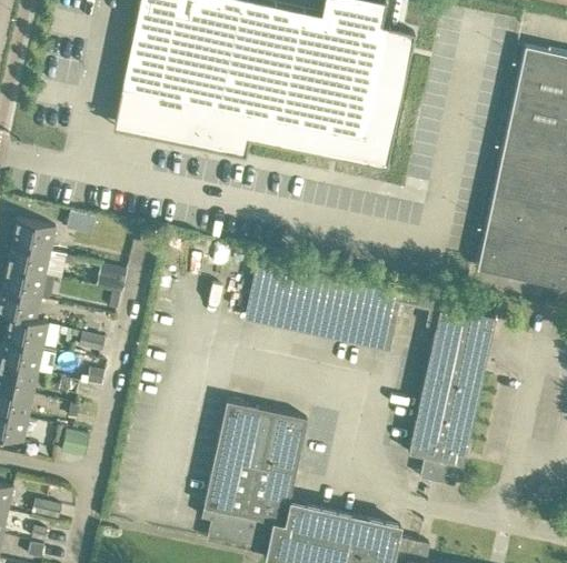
[(387,170),(416,36),(381,28),(386,4),(365,0),(340,0),(337,19),(322,16),(246,0),(140,0),(139,7),(157,10),(135,117),(147,120),(161,122),(158,140),(246,159),(249,141),(387,170)]
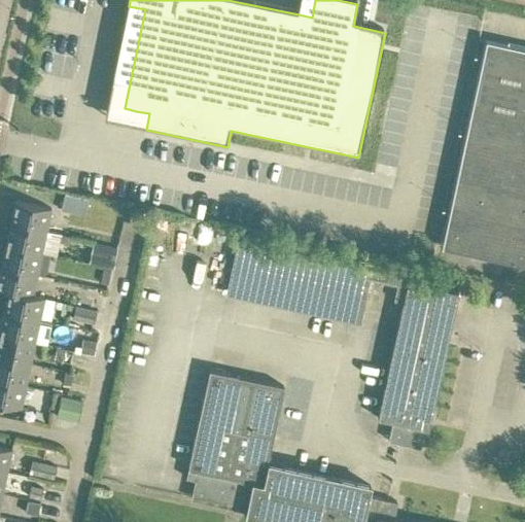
[(312,18),(315,0),(301,0),(299,14),(312,18)]
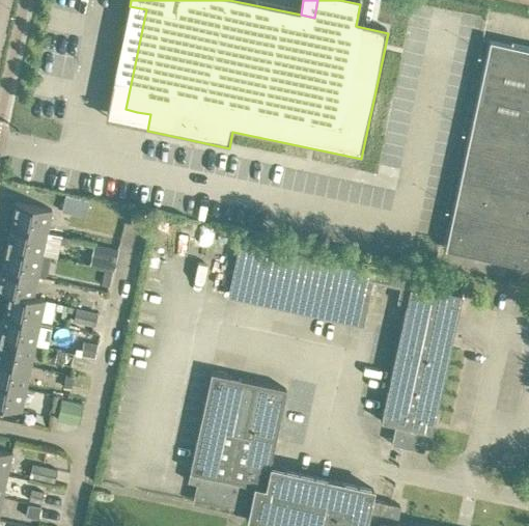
[(130,6),(105,122),(147,131),(150,114),(137,112),(126,109),(146,9),(130,6)]
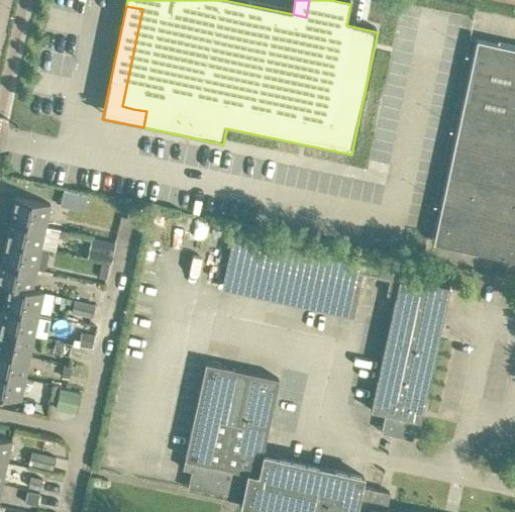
[(514,52),(476,43),(433,245),(514,263),(514,52)]
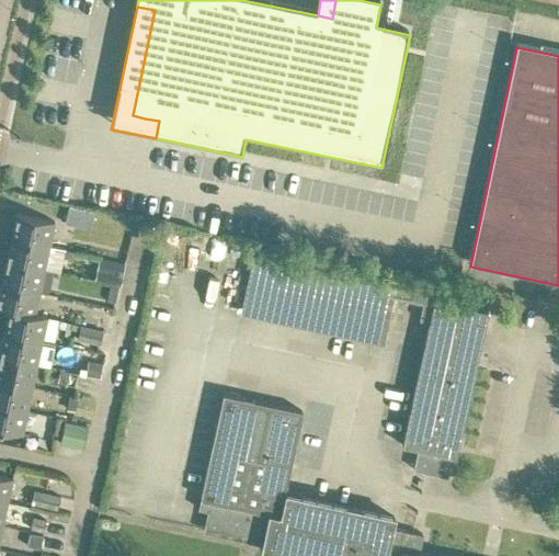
[(78,230),(82,213),(70,210),(66,227),(78,230)]
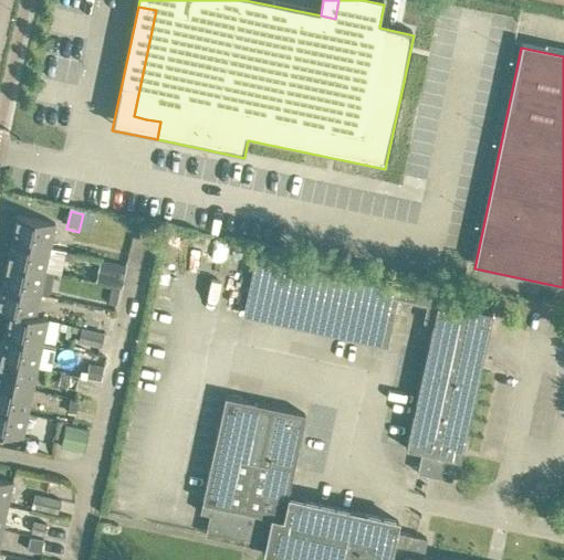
[(18,219),(12,243),(51,251),(56,228),(18,219)]
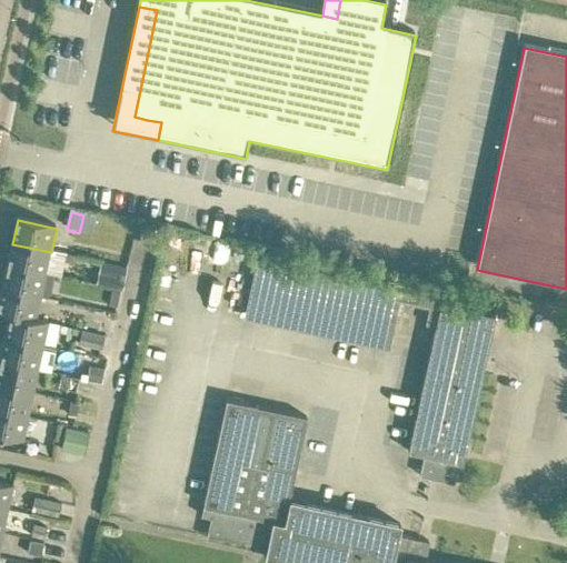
[(8,268),(46,277),(62,280),(67,258),(51,253),(51,252),(12,244),(8,268)]
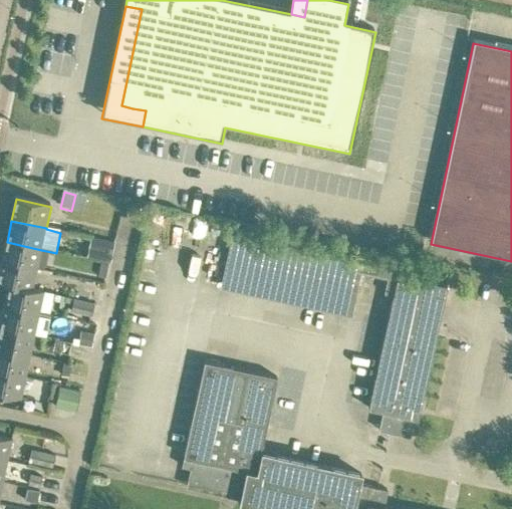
[(87,260),(110,265),(115,245),(92,240),(87,260)]
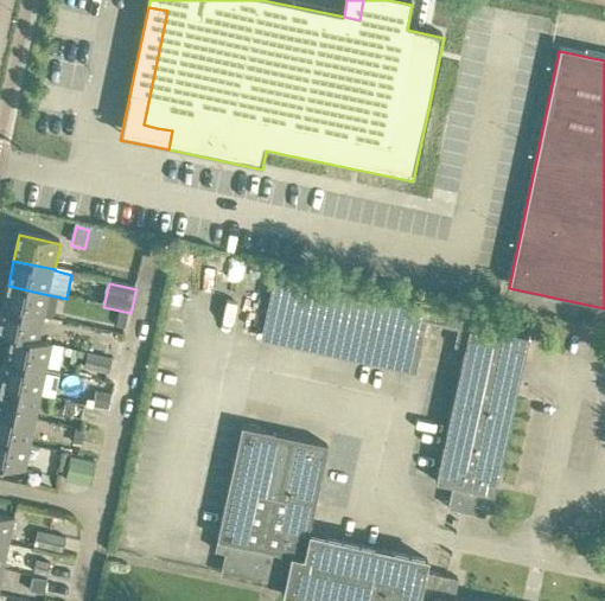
[(8,286),(2,311),(44,320),(49,295),(8,286)]
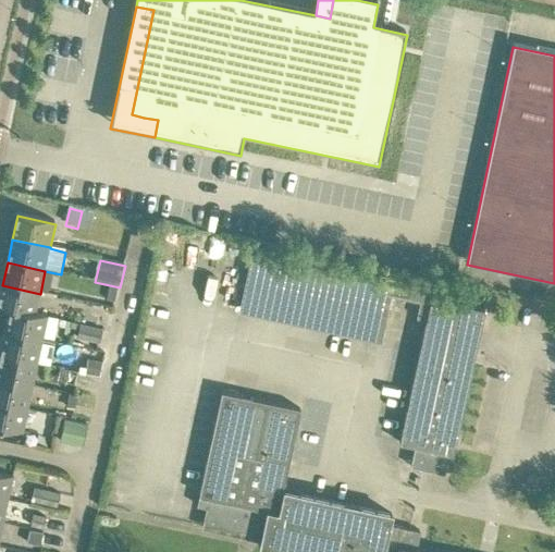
[(291,326),(381,345),(393,287),(304,268),(291,326)]
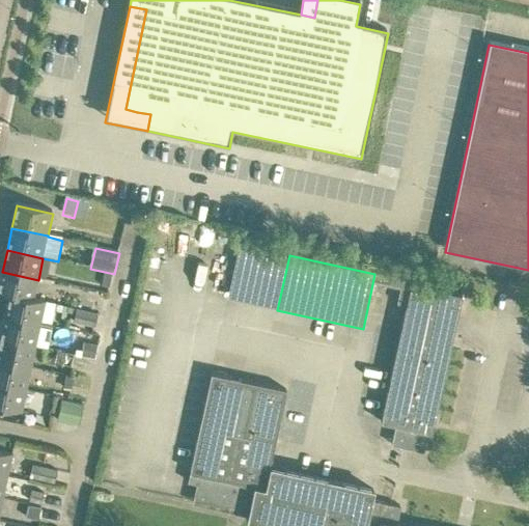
[(0,282),(0,295),(9,297),(33,302),(33,301),(38,280),(2,272),(0,282)]
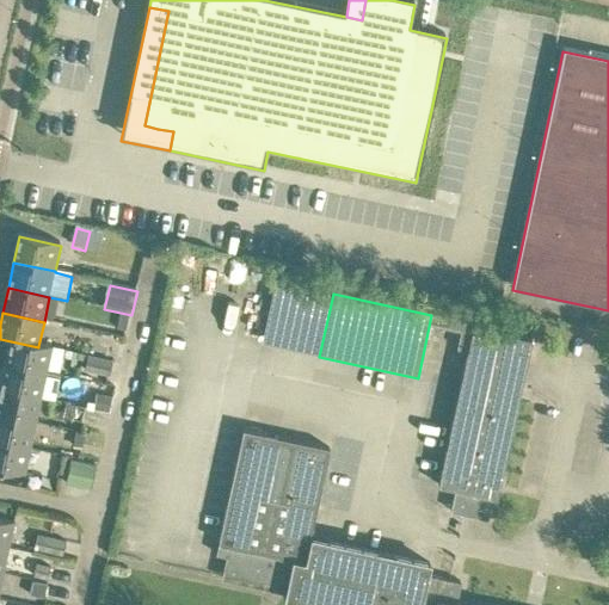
[(438,488),(479,498),(474,519),(487,522),(492,500),(497,501),(533,343),(475,329),(477,325),(465,322),(459,351),(468,353),(438,488)]
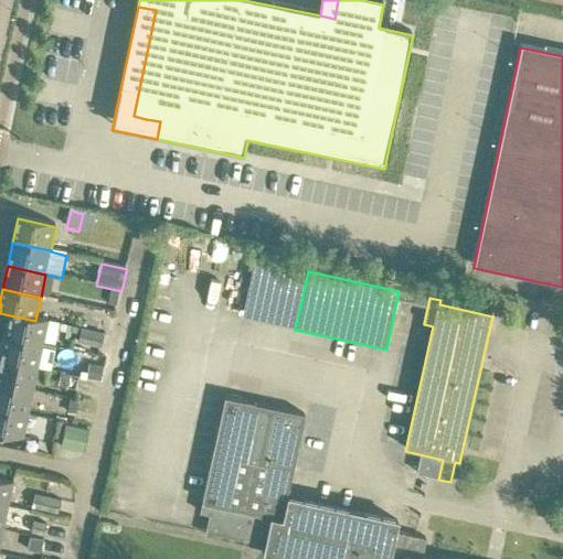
[(10,315),(6,339),(43,346),(49,323),(35,320),(35,321),(10,315)]
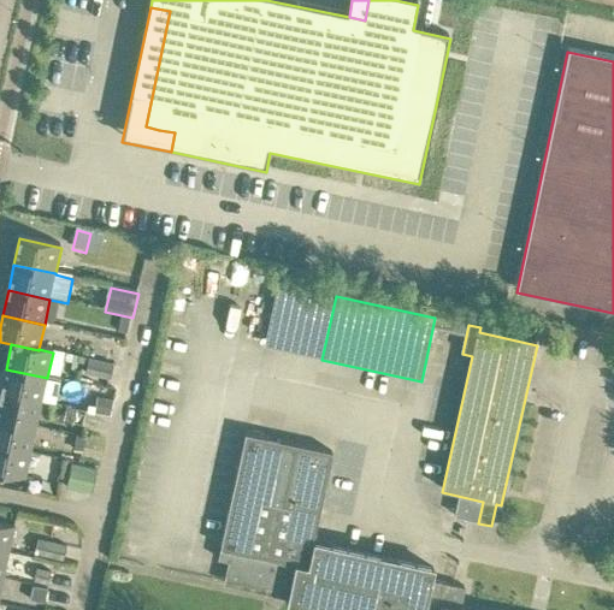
[(86,377),(111,383),(114,367),(89,361),(86,377)]
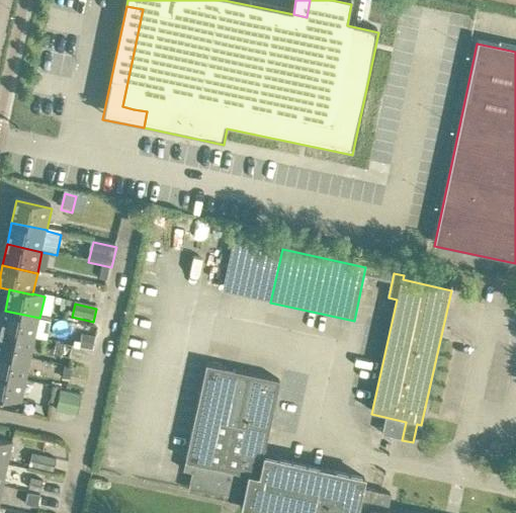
[(5,311),(0,332),(35,340),(39,318),(5,311)]
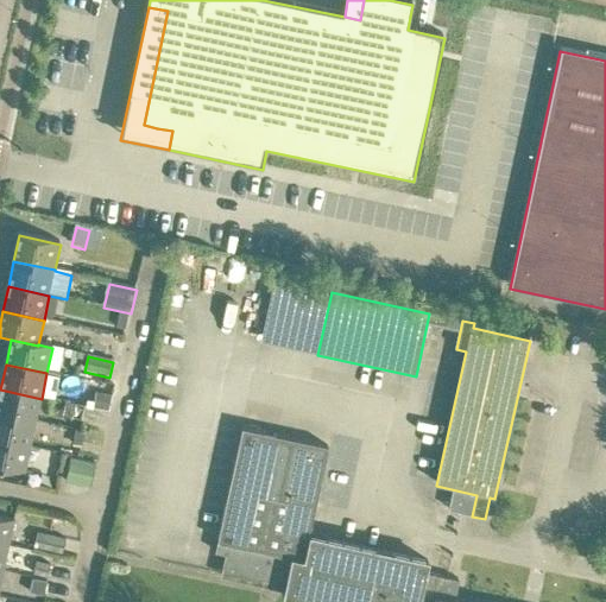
[(0,390),(0,391),(0,416),(36,424),(42,399),(0,390)]
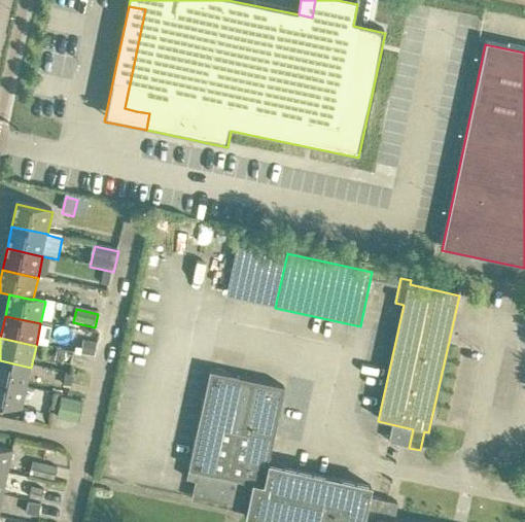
[(85,357),(95,359),(98,345),(84,342),(81,356),(85,357)]
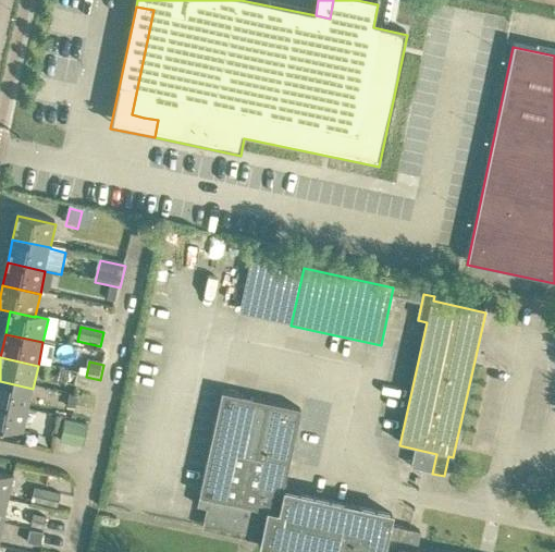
[(90,378),(86,377),(75,375),(70,372),(66,385),(87,391),(90,378)]
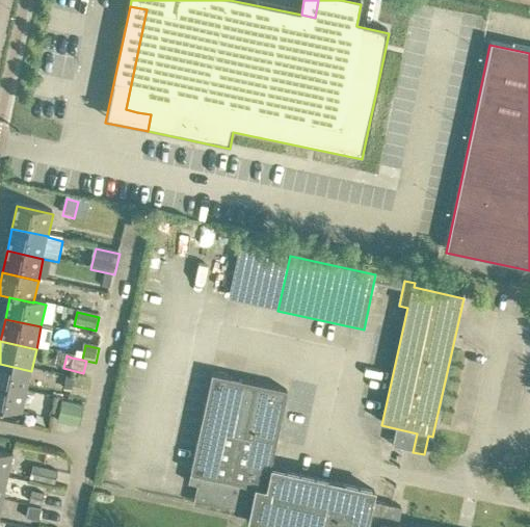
[(0,364),(0,387),(27,393),(31,371),(0,364)]
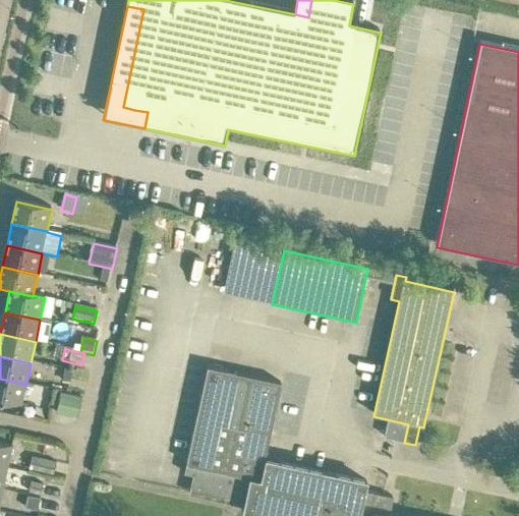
[(186,466),(214,471),(208,500),(217,502),(217,503),(243,508),(242,513),(255,515),(256,510),(281,515),(390,515),(393,499),(364,493),(366,482),(265,460),(282,385),(208,368),(186,466)]
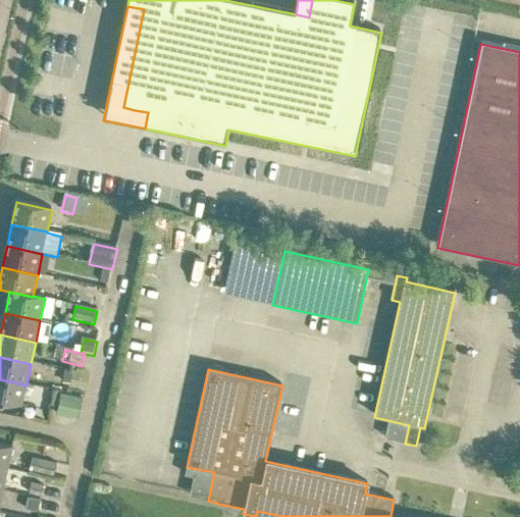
[(27,385),(0,379),(0,403),(21,408),(27,385)]
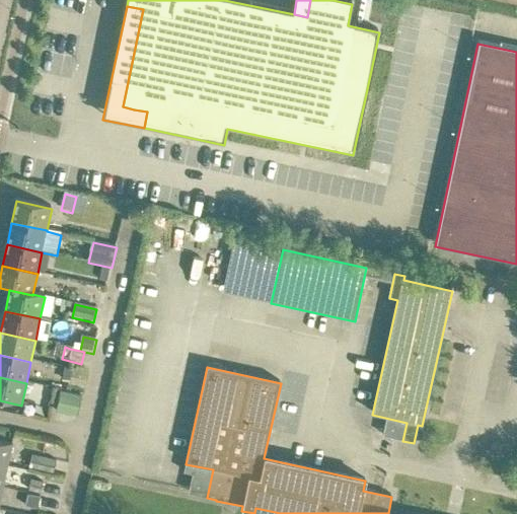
[(61,393),(57,414),(77,418),(81,397),(61,393)]
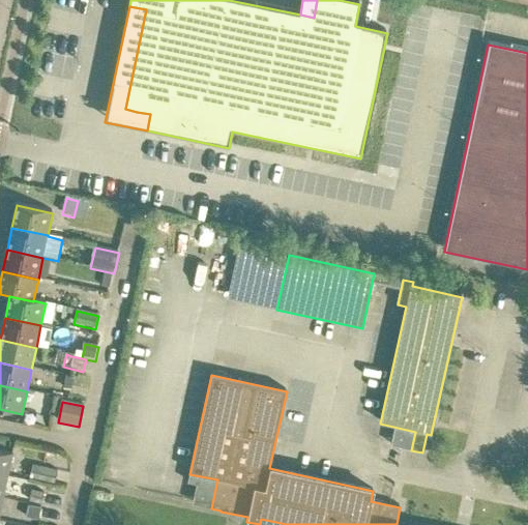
[(0,453),(0,476),(7,478),(12,456),(0,453)]
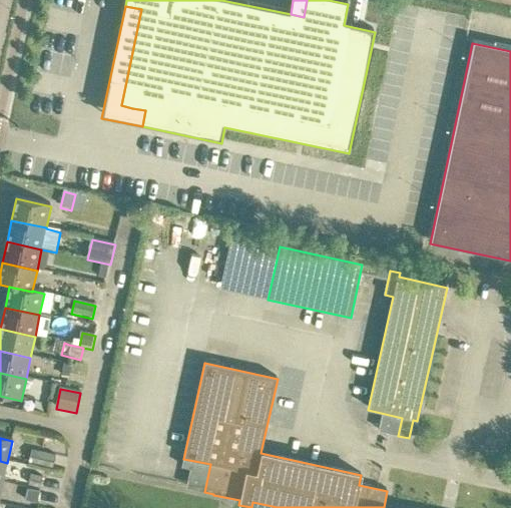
[(29,464),(53,469),(56,457),(32,452),(29,464)]
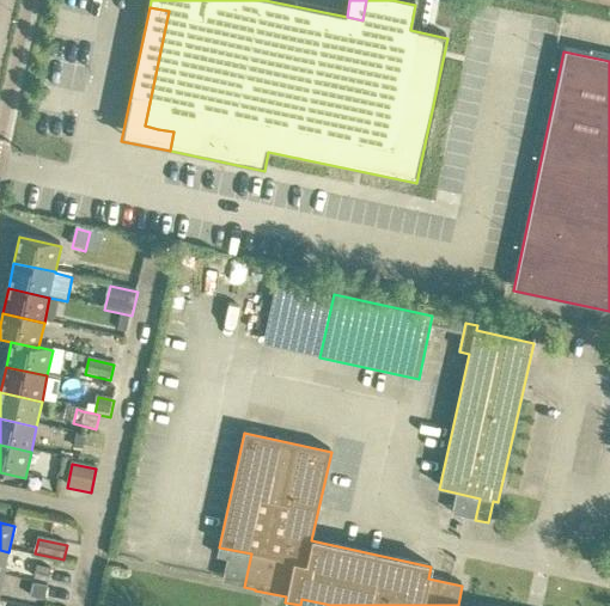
[(34,581),(49,585),(49,582),(52,571),(36,568),(34,581)]
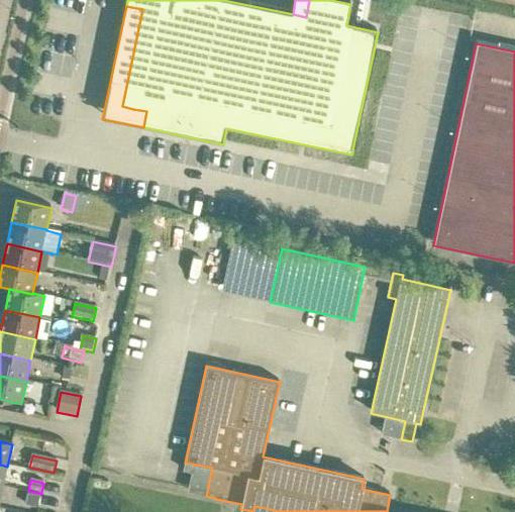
[(38,509),(40,497),(28,495),(25,506),(38,509)]
